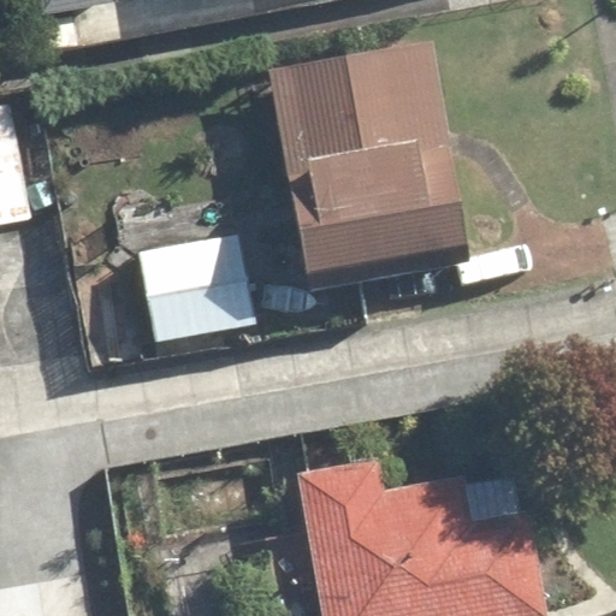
[(45,0),(49,21),(117,6),(114,0),(45,0)]
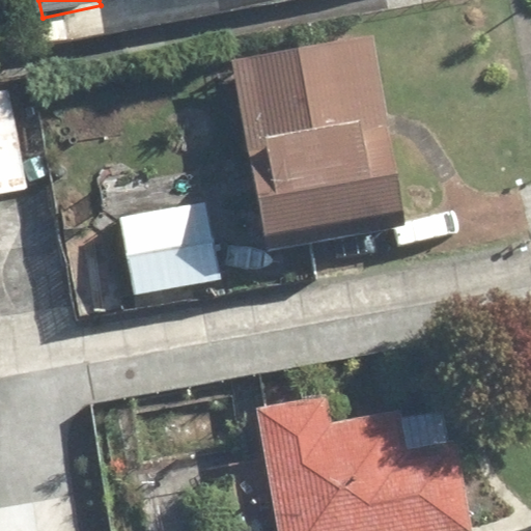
[(376,34),(234,59),(264,236),(407,213),(376,34)]
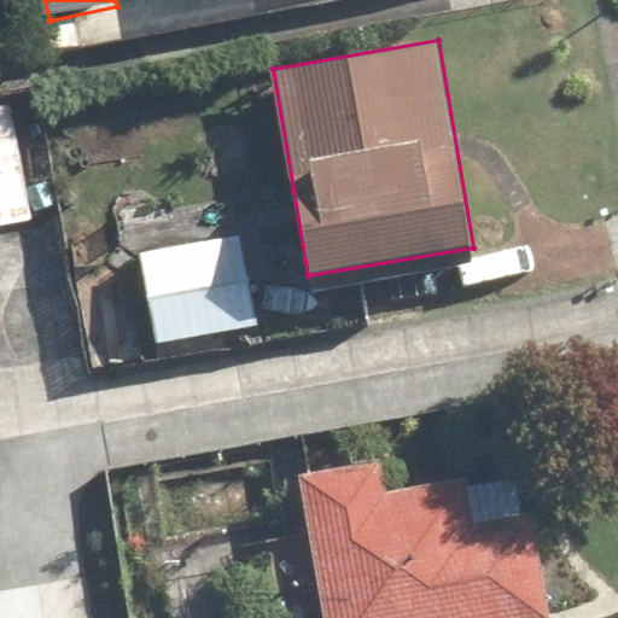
[(6,105),(0,105),(0,223),(29,219),(6,105)]
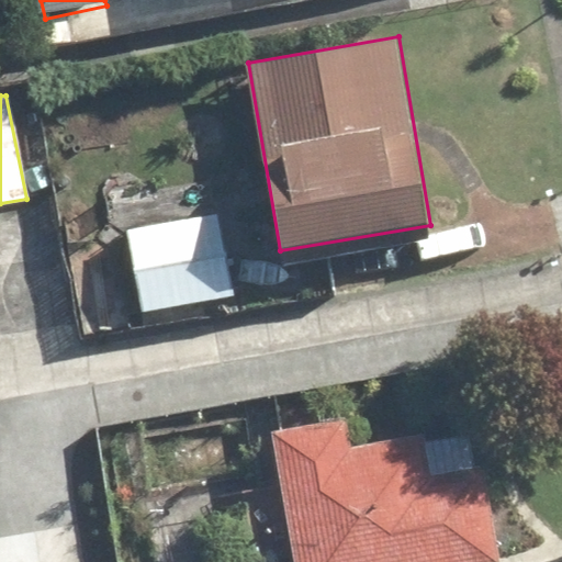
[(224,225),(126,236),(135,312),(233,301),(224,225)]
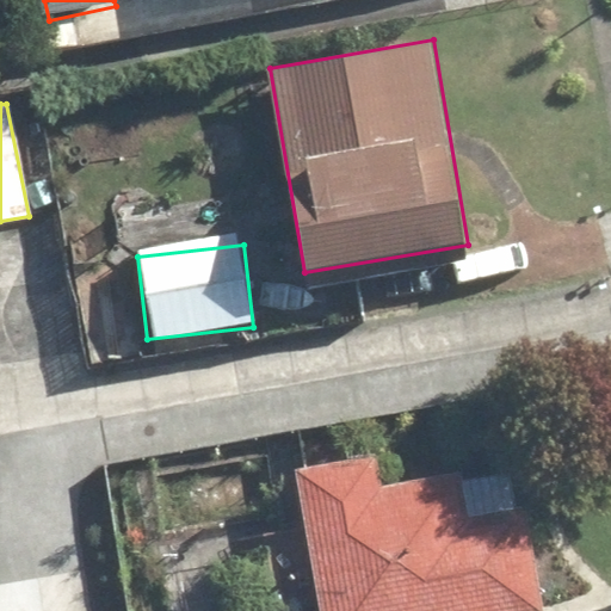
[(544,610),(526,503),(512,505),(505,466),(383,486),(378,451),(296,464),(320,610),(544,610)]
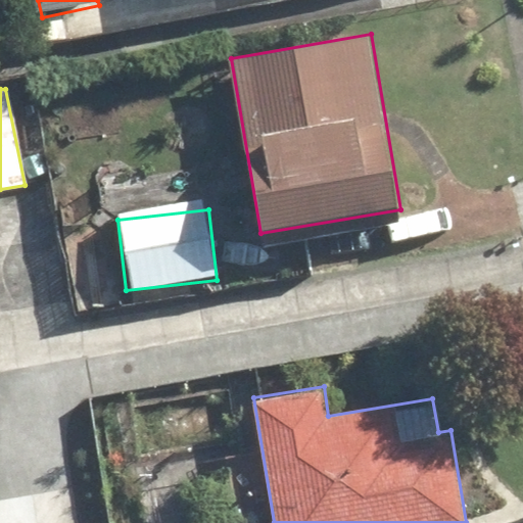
All buildings are outlined.
